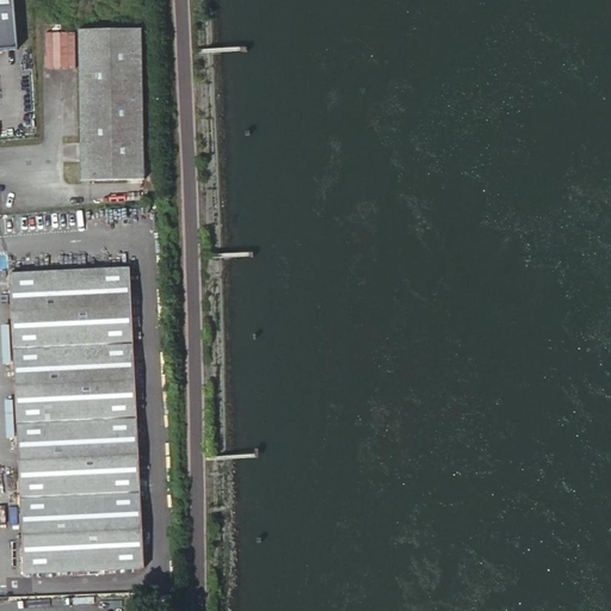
[(0,0),(0,50),(16,50),(12,0),(0,0)]
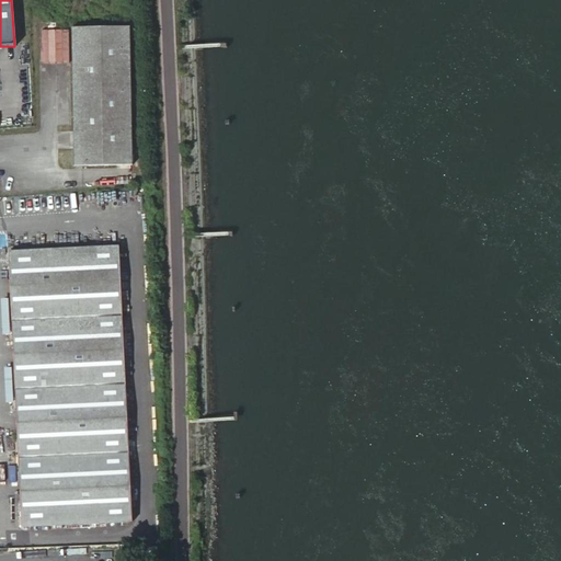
[(73,26),(77,165),(134,164),(130,25),(73,26)]
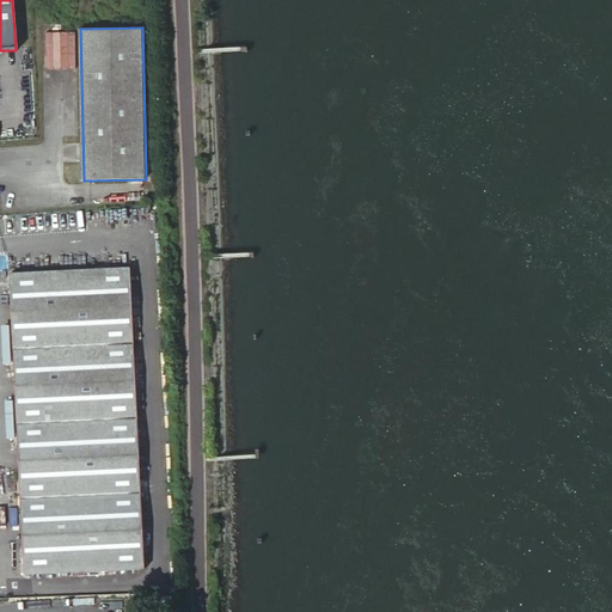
[(74,32),(44,32),(44,67),(74,67),(74,32)]
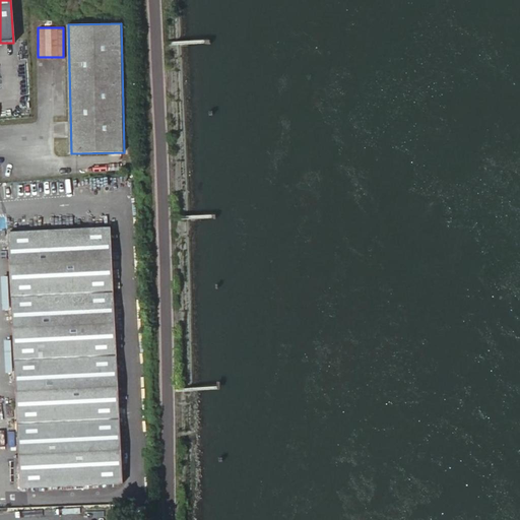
[(22,486),(124,482),(112,228),(10,232),(22,486)]
